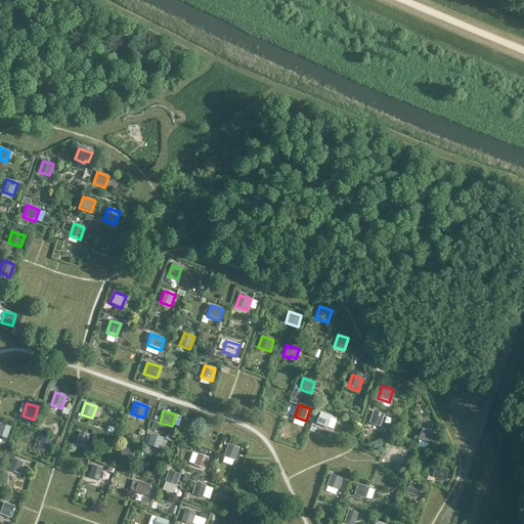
[(385,416),(374,411),(368,424),(380,428),(385,416)]
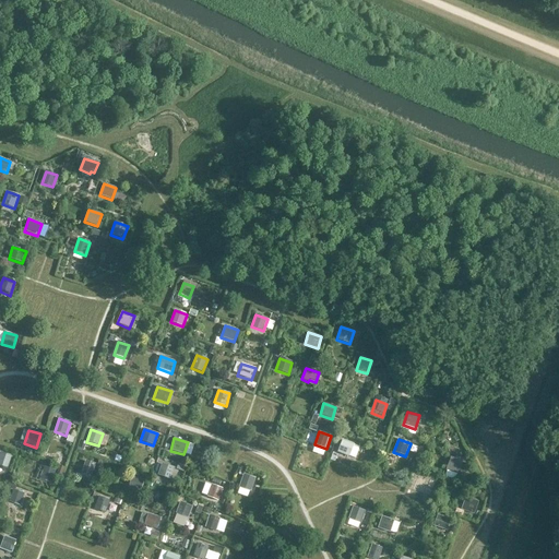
[(348,458),(354,444),(342,440),(337,453),(348,458)]
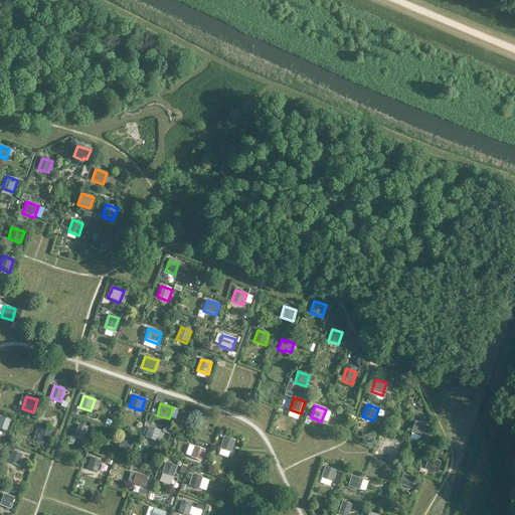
[(9,421),(0,418),(0,431),(5,433),(9,421)]
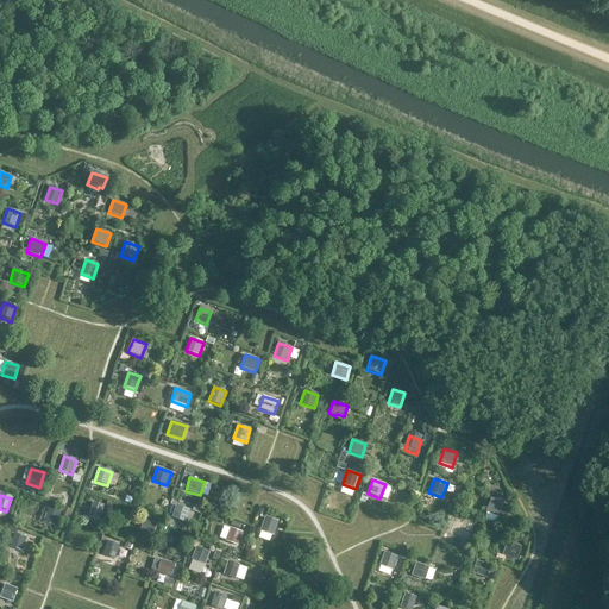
[(498,518),(503,503),(491,498),(485,513),(498,518)]
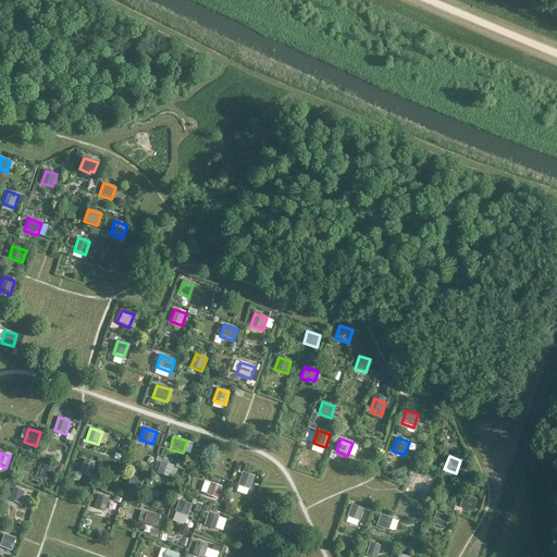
[(85,459),(81,472),(90,477),(96,462),(85,459)]
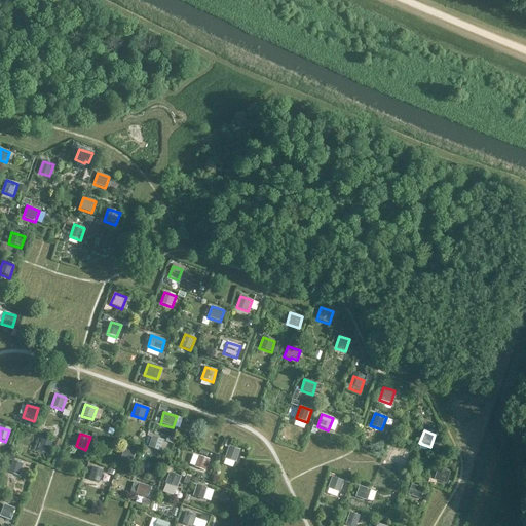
[(160,452),(164,441),(152,437),(148,448),(160,452)]
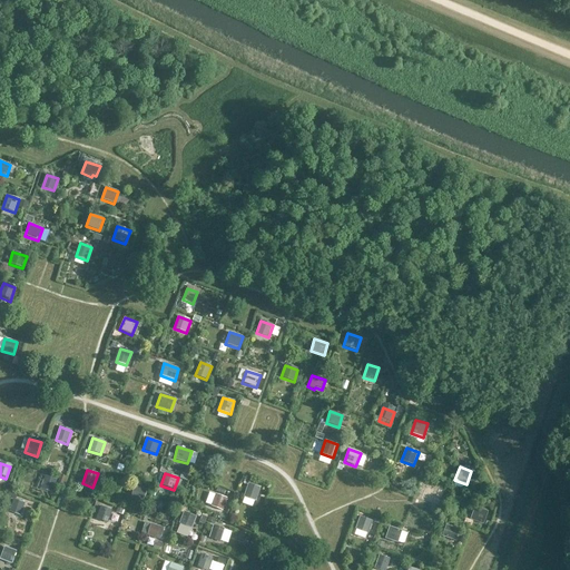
[(52,493),(57,480),(45,475),(39,489),(52,493)]
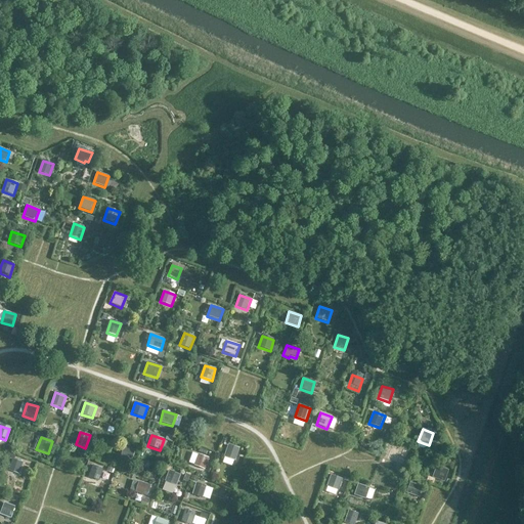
[(228,445),(223,457),(234,462),(239,449),(228,445)]
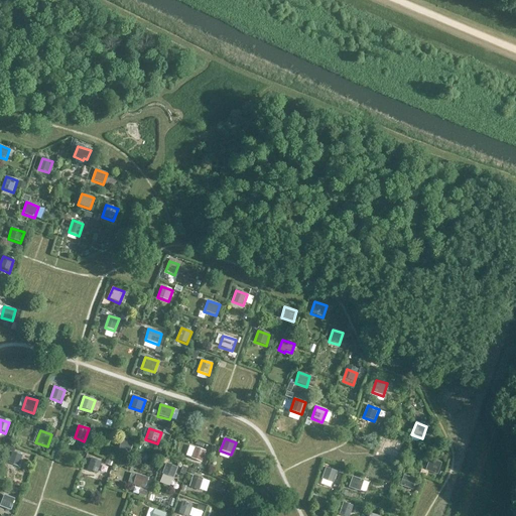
[(128,456),(133,443),(122,439),(118,453),(128,456)]
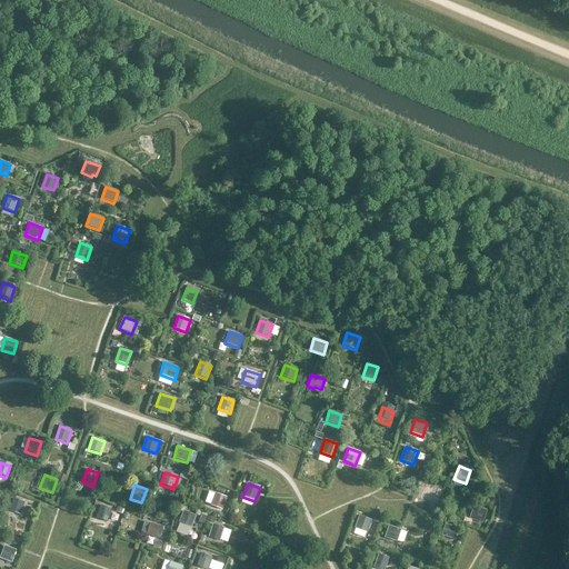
[(430,502),(435,489),(423,486),(419,499),(430,502)]
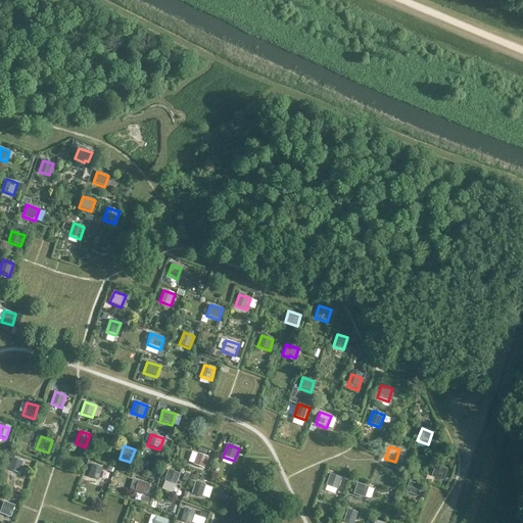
[(204,469),(208,458),(197,454),(193,465),(204,469)]
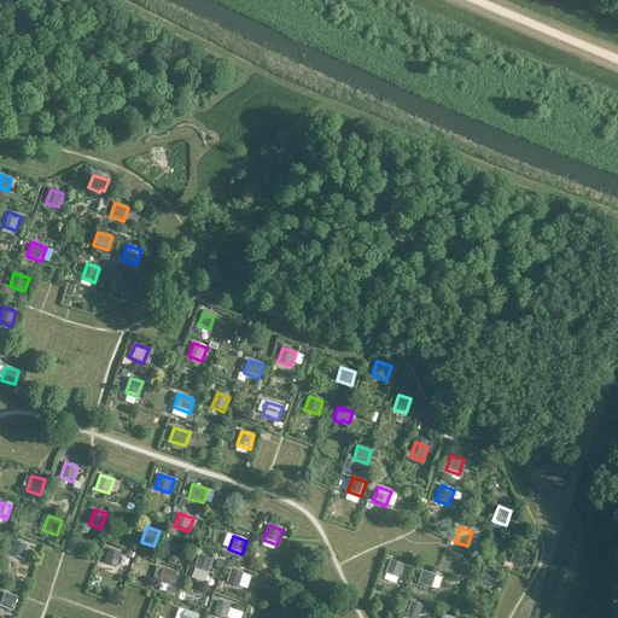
[(22,560),(27,546),(15,542),(10,555),(22,560)]
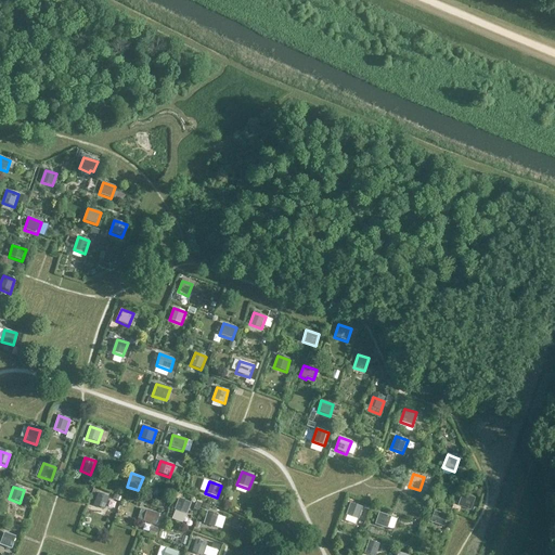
[(104,511),(110,498),(98,493),(93,506),(104,511)]
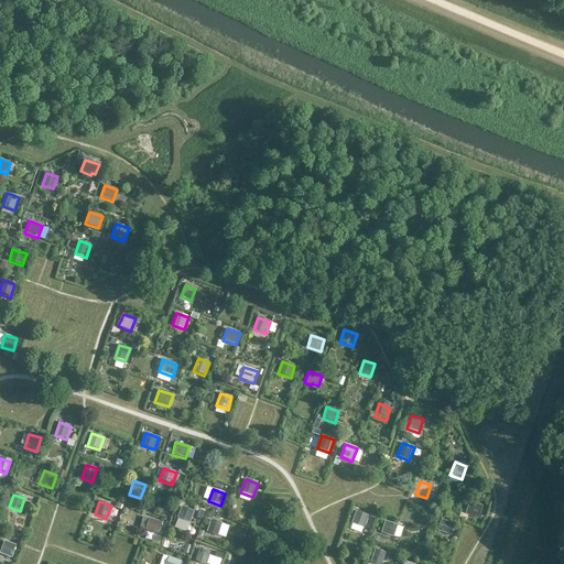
[(478,520),(483,507),(469,501),(465,514),(478,520)]
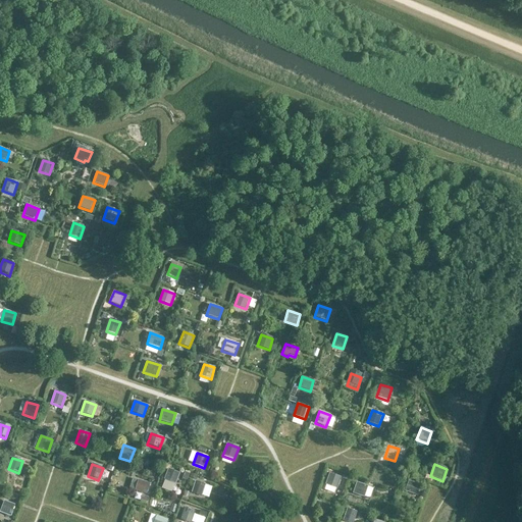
[(175,484),(180,474),(168,469),(163,480),(175,484)]
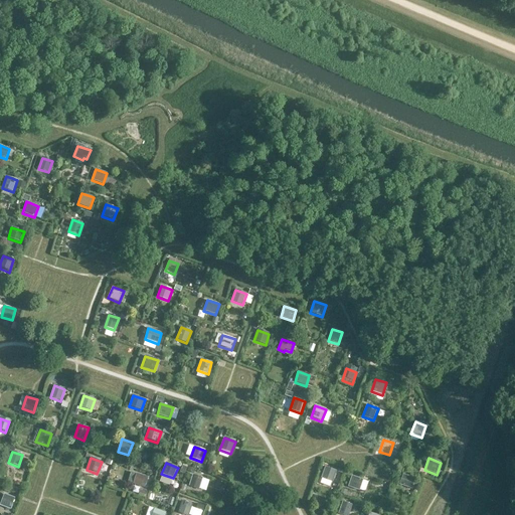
[(321,479),(331,483),(335,471),(325,467),(321,479)]
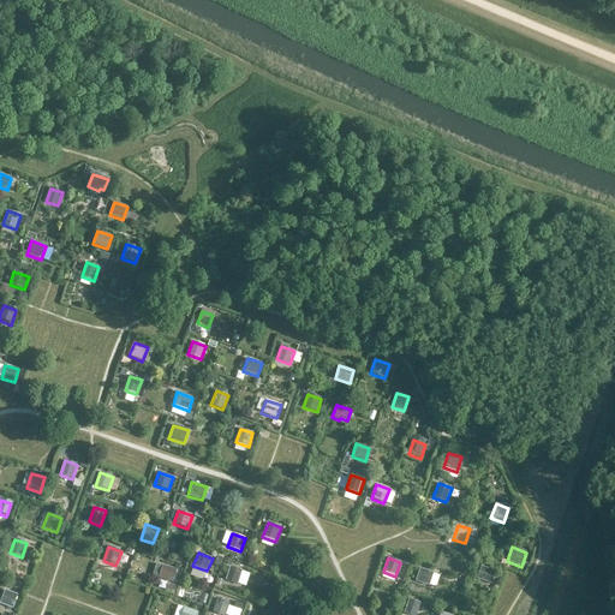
[(163,566),(159,579),(172,583),(177,571),(163,566)]
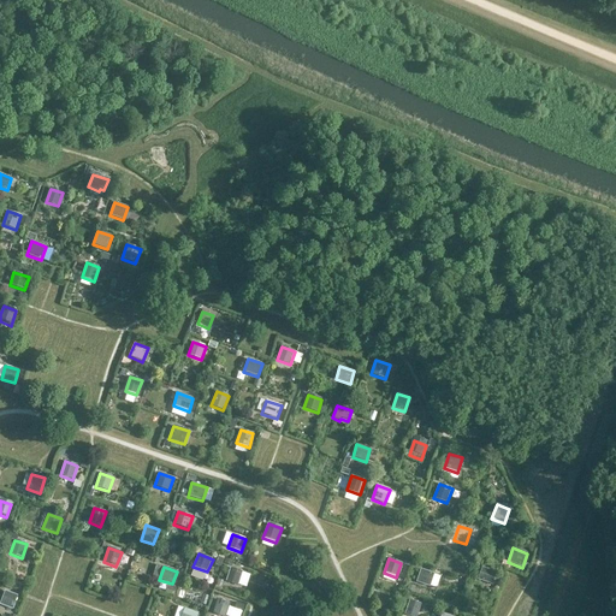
[(238,586),(243,573),(230,568),(225,581),(238,586)]
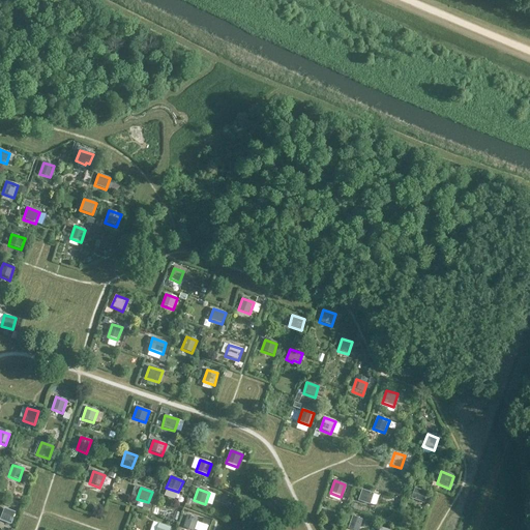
[(423,504),(428,493),(415,489),(411,499),(423,504)]
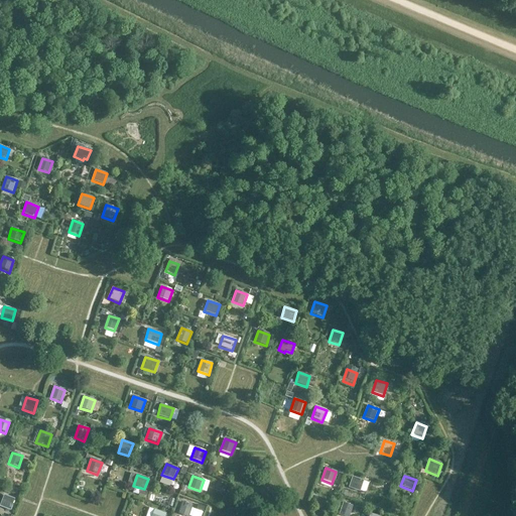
[(360,492),(364,481),(352,477),(349,488),(360,492)]
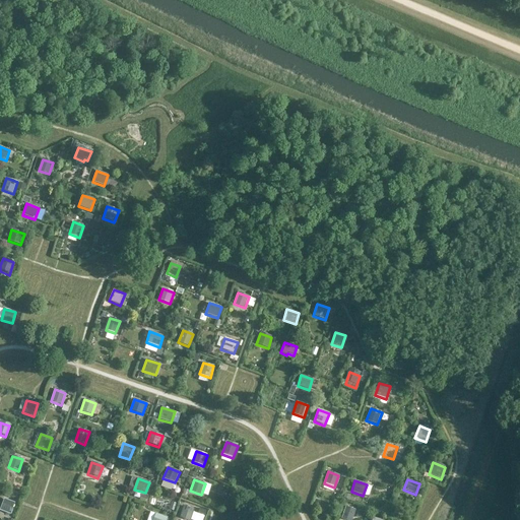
[(0,511),(10,515),(15,503),(4,499),(0,509),(0,511)]
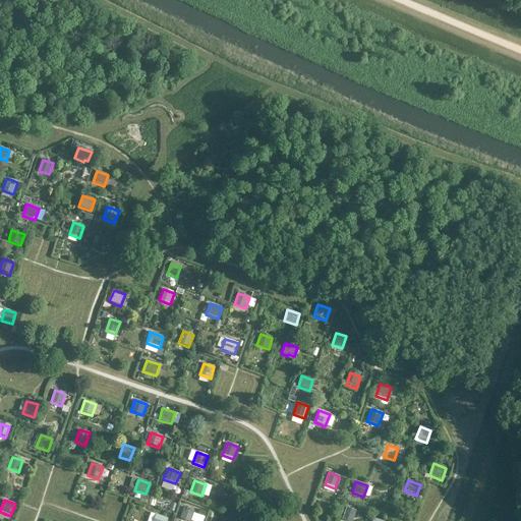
[(186,520),(190,520),(194,511),(183,507),(180,519),(186,520)]
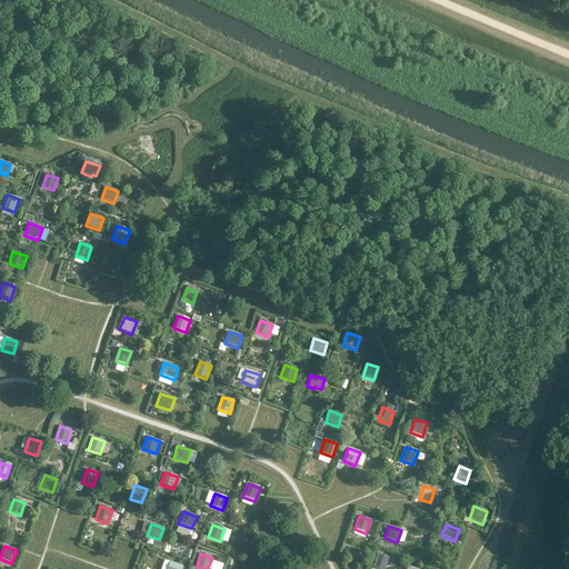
[(373,568),(377,568),(385,568),(389,558),(378,555),(373,568)]
